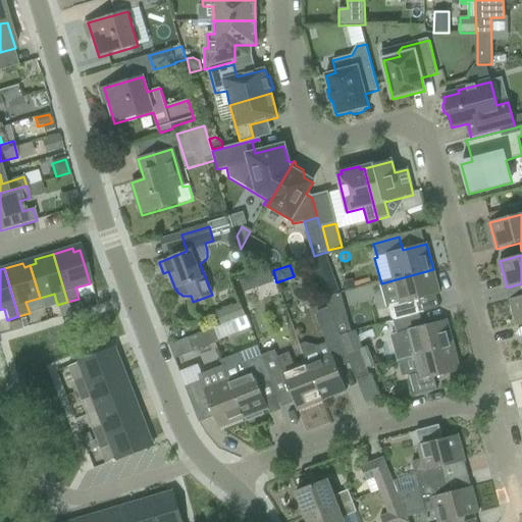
[(390,307),(394,320),(419,314),(416,301),(439,295),(433,269),(381,283),(387,308),(390,307)]
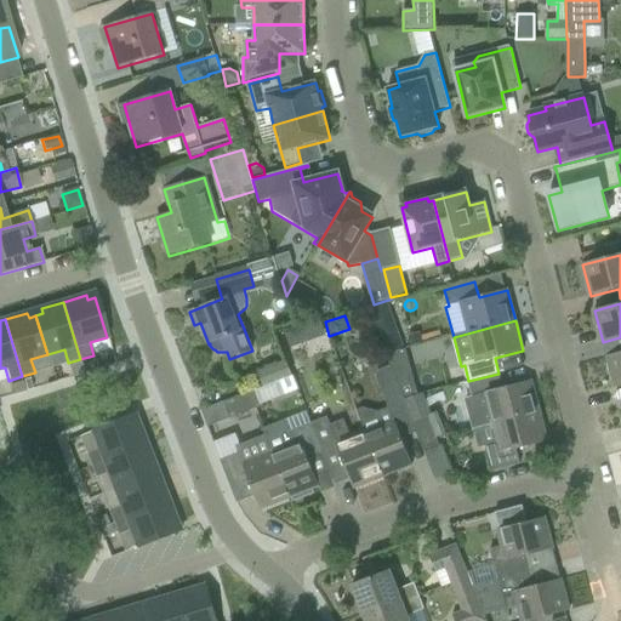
[(396,325),(379,332),(387,354),(404,348),(396,325)]
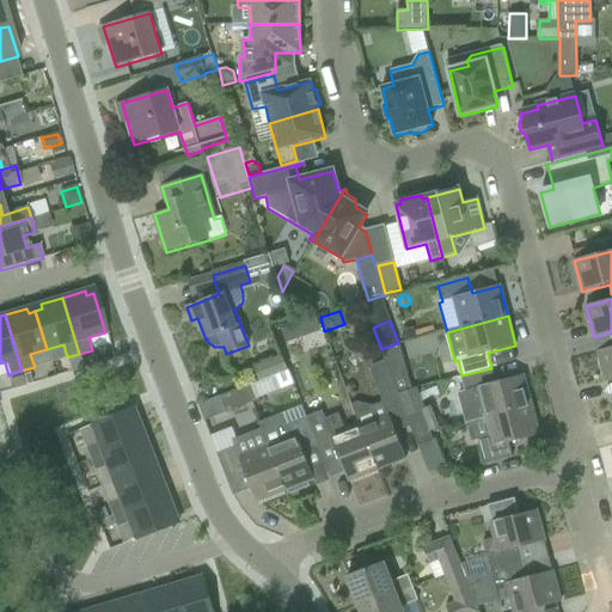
[(293,325),(281,330),(283,338),(286,344),(286,343),(293,341),(297,334),(293,325)]
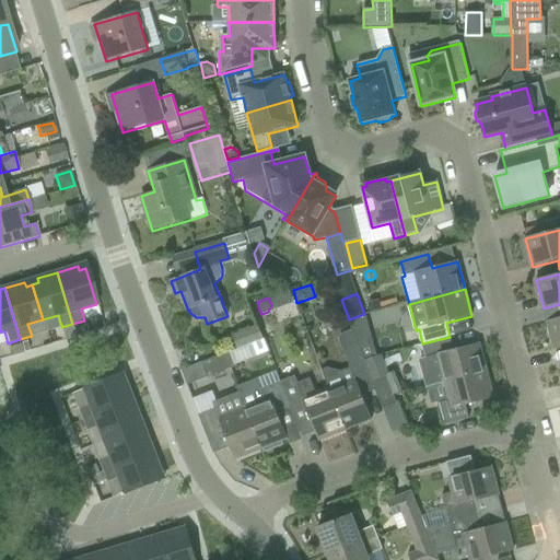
[(559,318),(547,322),(555,350),(559,348),(559,318)]
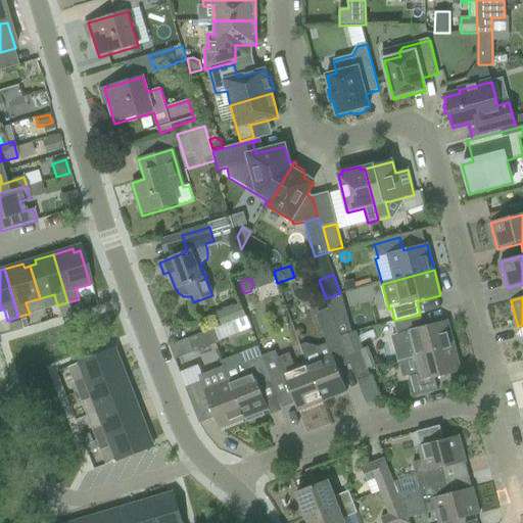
[(67,304),(57,307),(60,318),(70,315),(67,304)]
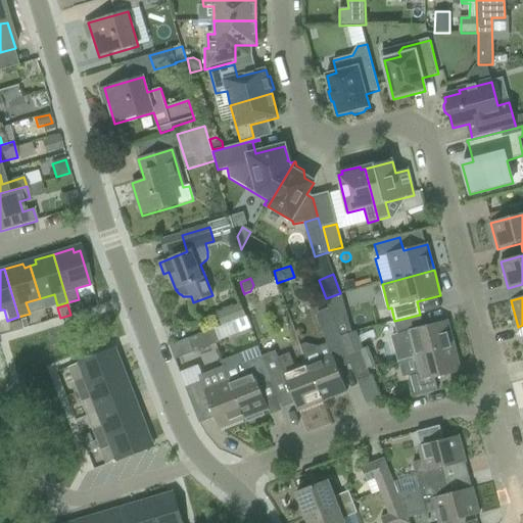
[(223,326),(223,327),(231,323),(246,317),(241,304),(218,315),(223,326)]
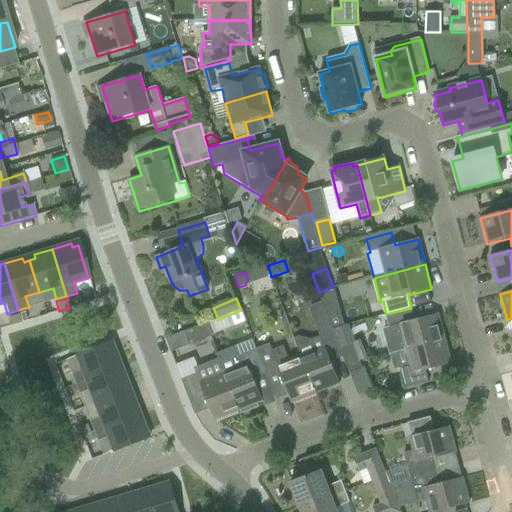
[(323,347),(301,356),(315,394),(339,384),(331,362),(343,357),(340,349),(333,331),(323,302),(311,307),(309,311),(323,347)]
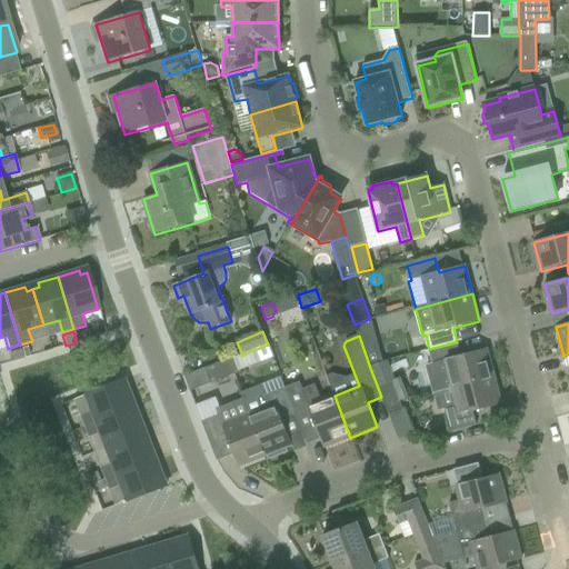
[(432,393),(449,388),(495,377),(487,349),(461,357),(457,342),(429,349),(433,365),(425,367),(432,393)]
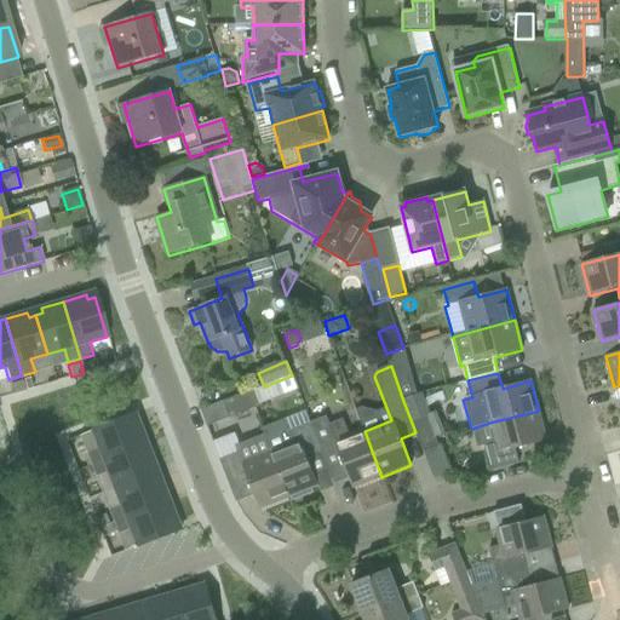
[(293,377),(277,383),(282,396),(298,390),(293,377)]
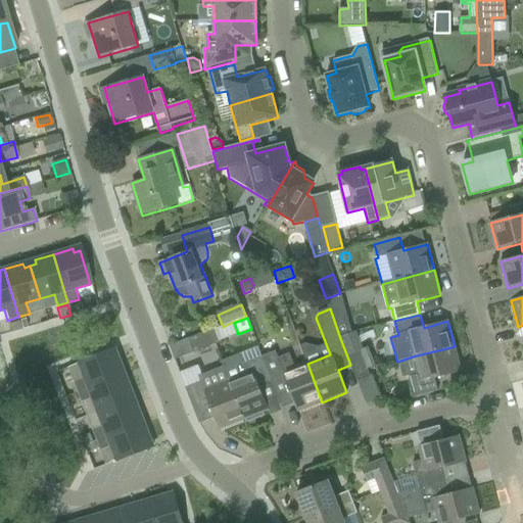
[(18,322),(9,324),(11,332),(20,329),(18,322)]
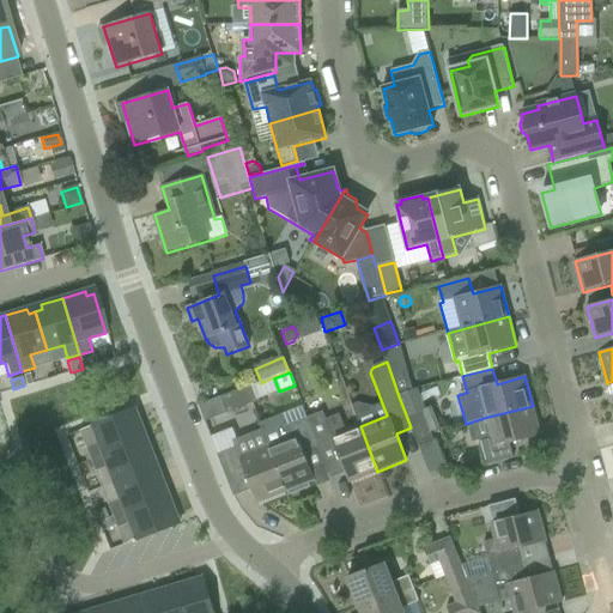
[(220,398),(228,414),(258,402),(250,386),(220,398)]
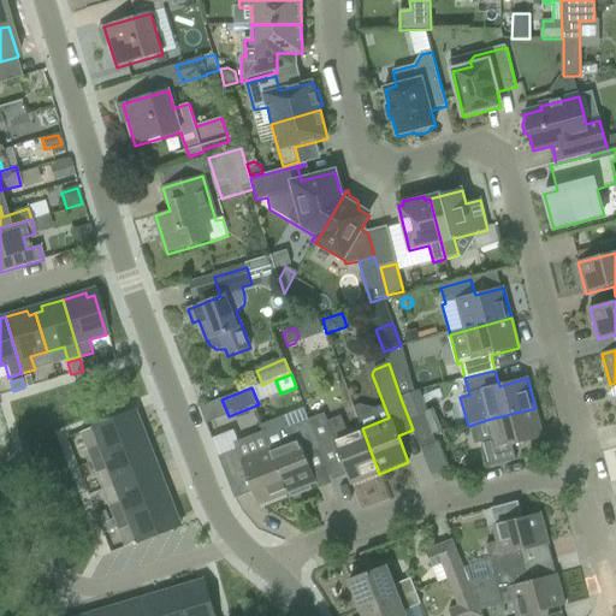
[(481,445),(487,468),(516,461),(513,446),(543,438),(535,408),(486,420),(491,438),(480,442),(481,445)]
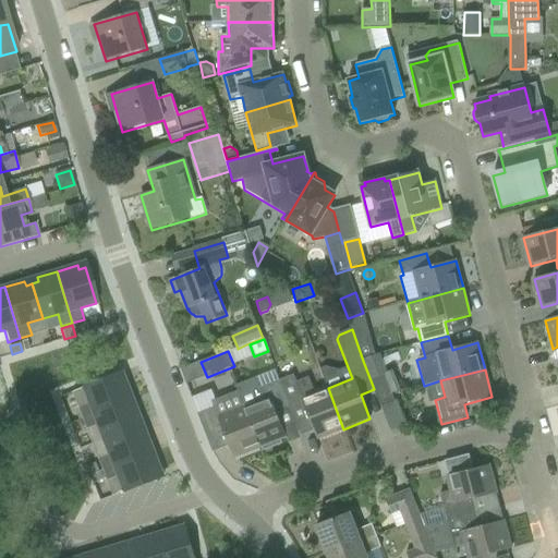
[(79,408),(83,419),(133,399),(125,379),(121,381),(119,375),(84,388),(91,403),(79,408)]
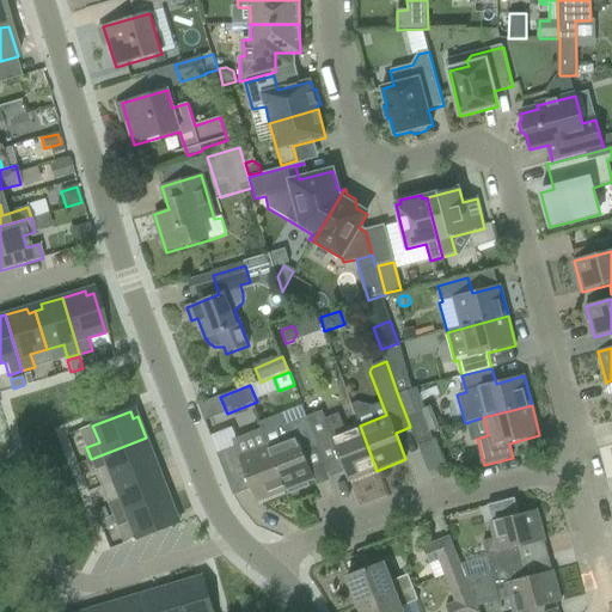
[(332,442),(348,482),(377,471),(360,426),(347,430),(340,414),(326,420),(323,411),(306,418),(318,447),(332,442)]
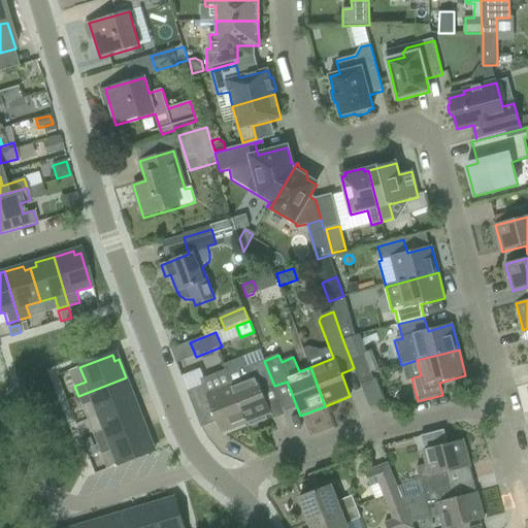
[(354,368),(360,386),(374,381),(366,361),(364,356),(351,360),(354,368)]
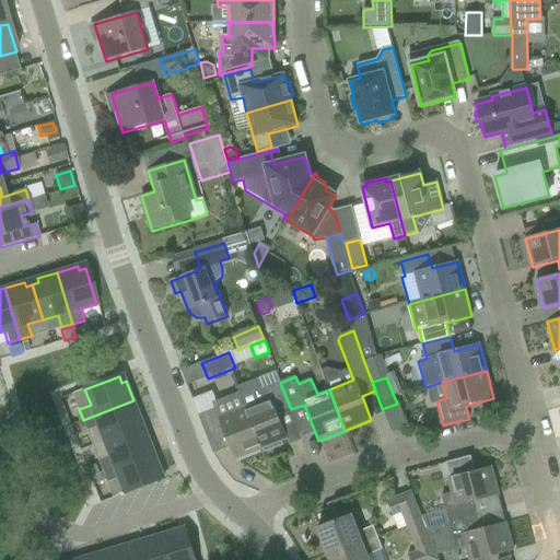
[(256,380),(237,388),(240,393),(260,450),(263,448),(265,453),(283,445),(282,442),(288,440),(284,431),(298,426),(291,409),(280,383),(259,391),(256,380)]
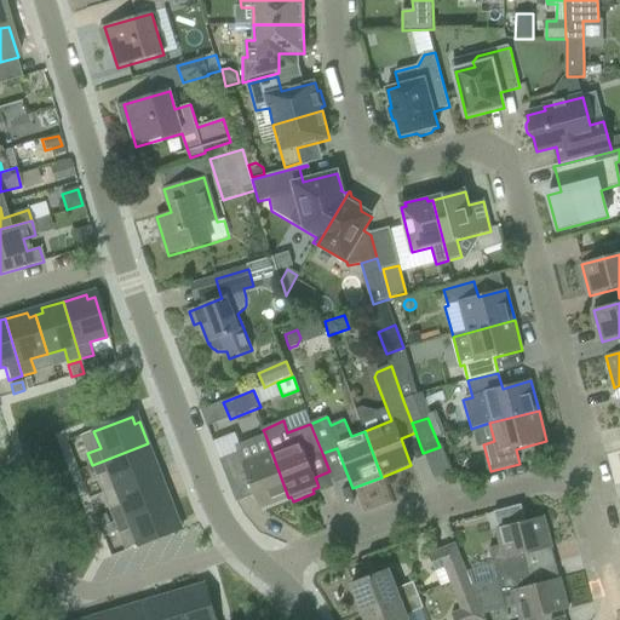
[(254,495),(259,509),(288,498),(265,435),(236,447),(240,453),(219,460),(236,503),(254,495)]
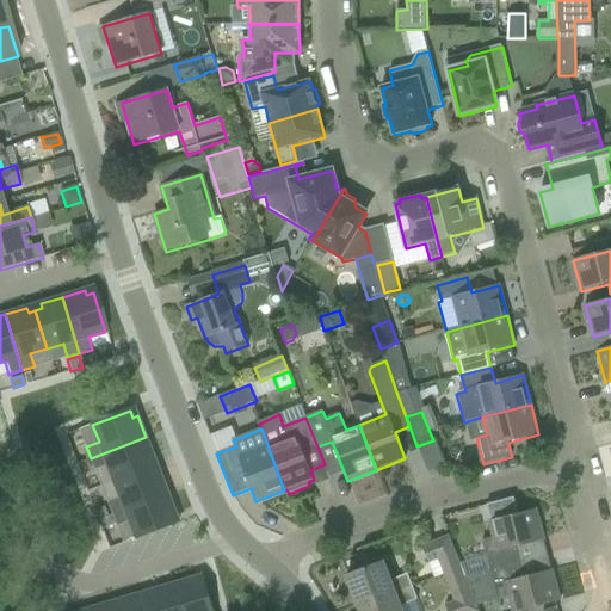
[(109,466),(115,482),(152,467),(149,461),(154,458),(146,437),(91,458),(96,470),(109,466)]
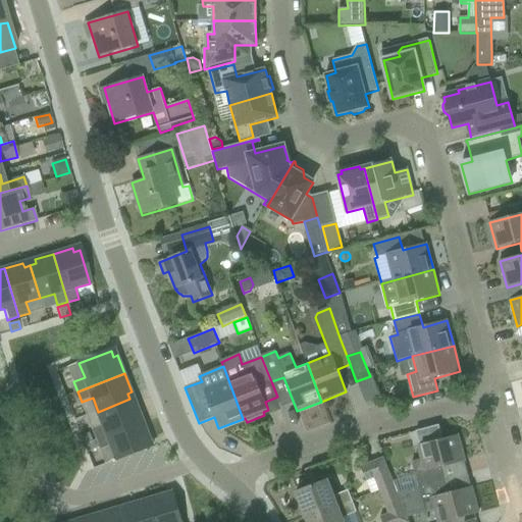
[(92,429),(96,439),(143,421),(136,403),(133,405),(129,399),(98,412),(103,425),(92,429)]
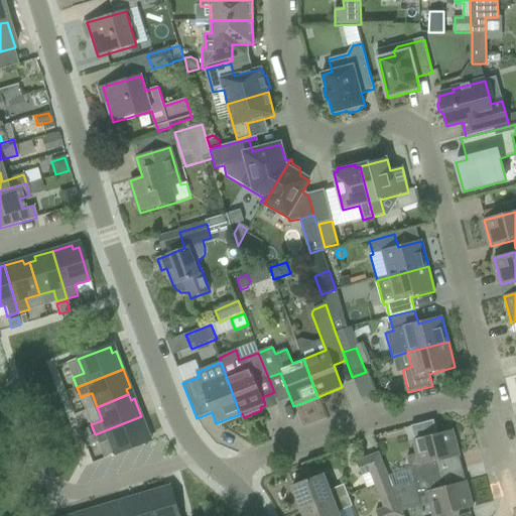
[(110,440),(116,455),(147,442),(145,436),(148,434),(141,416),(95,434),(100,445),(110,440)]
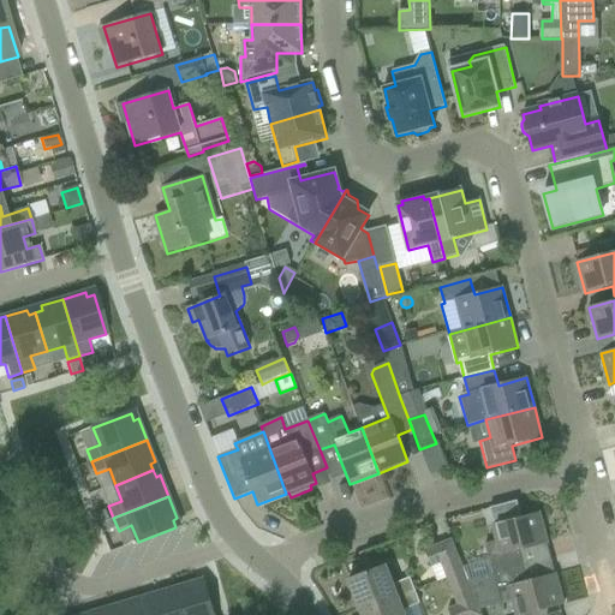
[(496,541),(484,544),(493,575),(524,567),(520,551),(548,544),(539,513),(521,518),(517,500),(489,507),(494,525),(491,525),(496,541)]
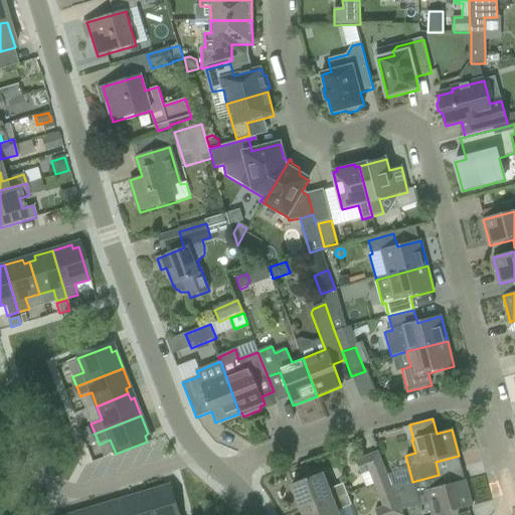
[(90,428),(80,432),(83,439),(92,435),(90,428)]
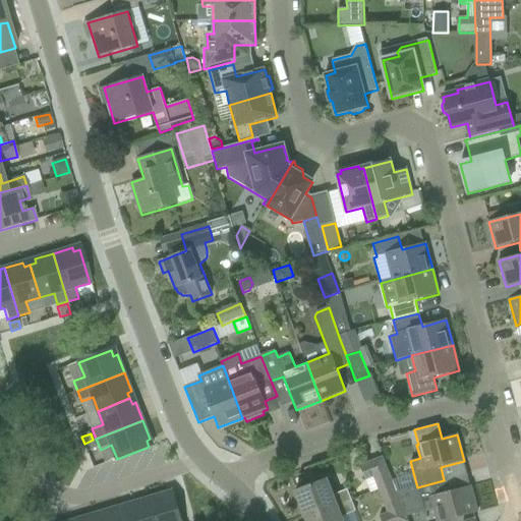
[(366,480),(370,493),(379,489),(378,489),(394,483),(389,472),(383,457),(360,466),(366,480)]
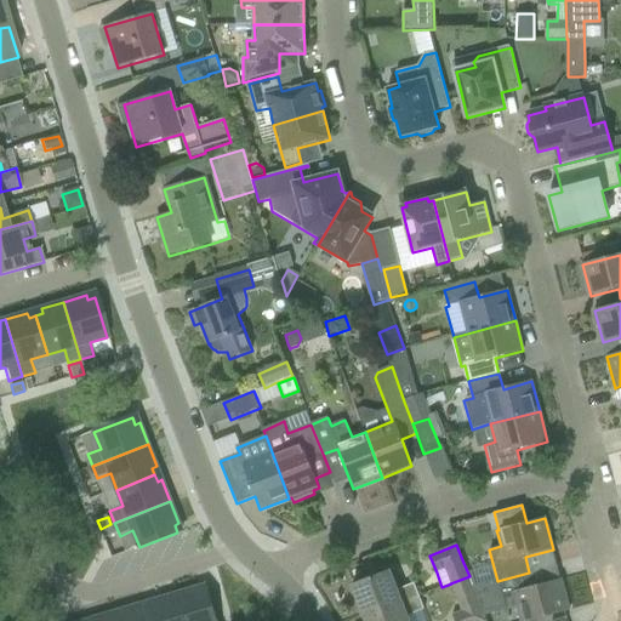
[(371,562),(362,565),(366,577),(376,575),(371,562)]
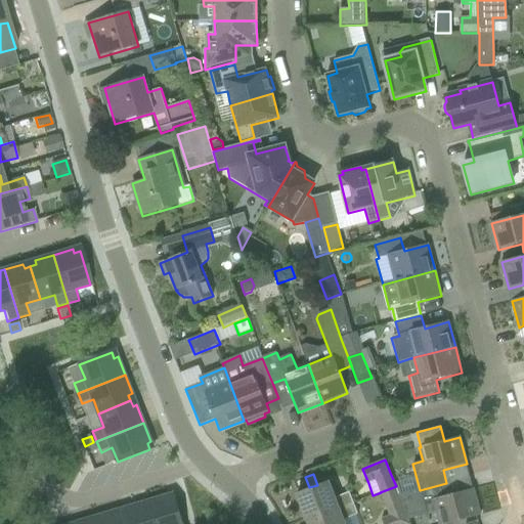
[(297,493),(308,521),(353,503),(352,500),(349,492),(335,497),(328,482),(297,493)]
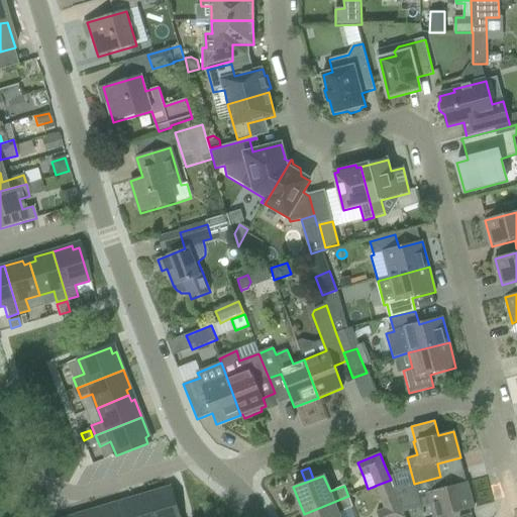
[(430,505),(433,516),(441,516),(474,509),(467,483),(443,489),(440,477),(414,484),(394,489),(403,513),(430,505)]
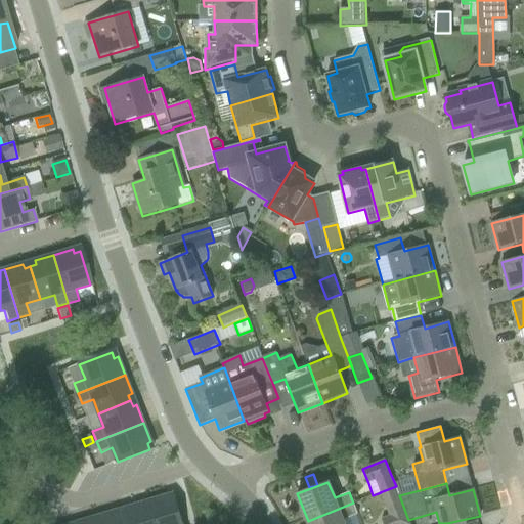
[(381,520),(382,523),(409,523),(408,520),(399,495),(396,486),(380,492),(381,492),(390,516),(381,520)]
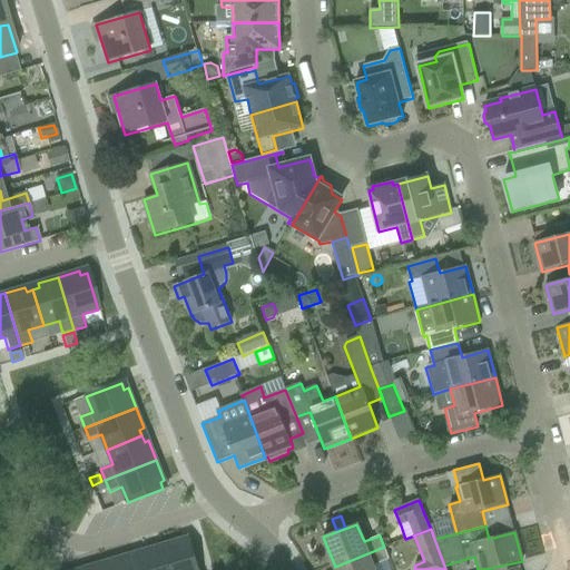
[(161,546),(168,569),(198,569),(190,542),(183,544),(182,540),(161,546)]
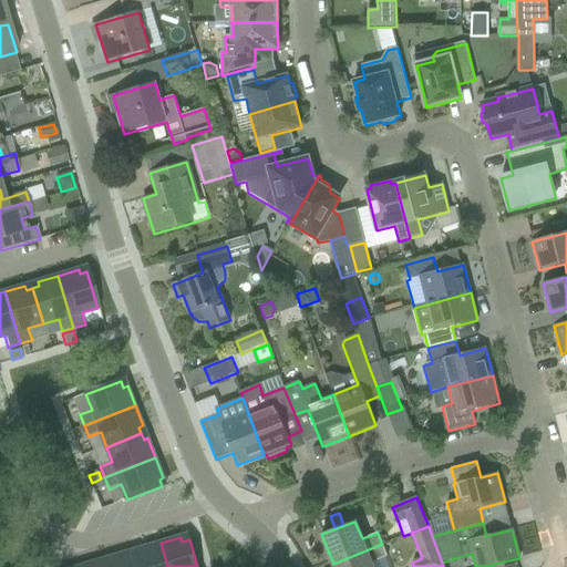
[(167,566),(161,543),(140,549),(141,554),(135,556),(137,566),(167,566)]
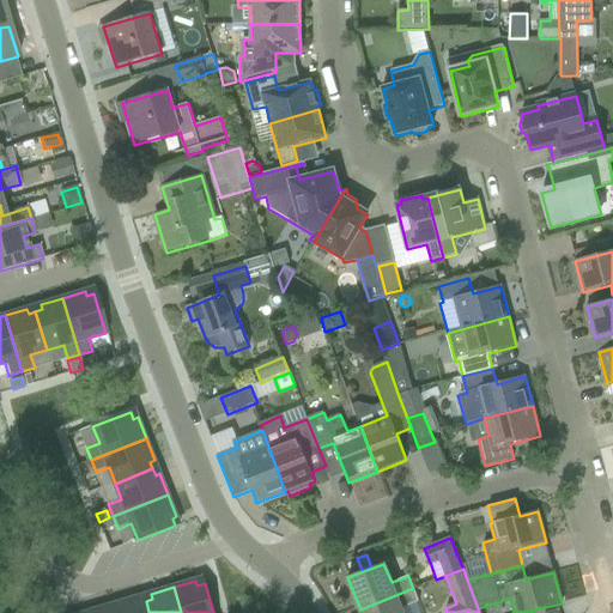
[(413,588),(360,610),(360,612),(402,612),(402,610),(417,604),(419,602),(413,588)]
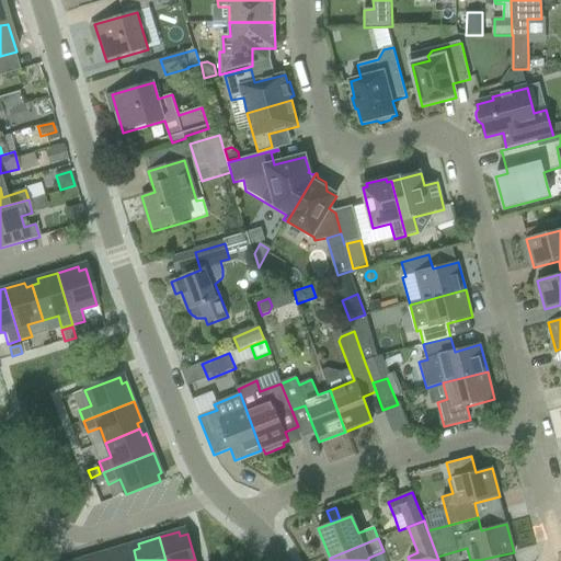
[(105,553),(107,560),(136,560),(134,550),(127,551),(126,547),(105,553)]
